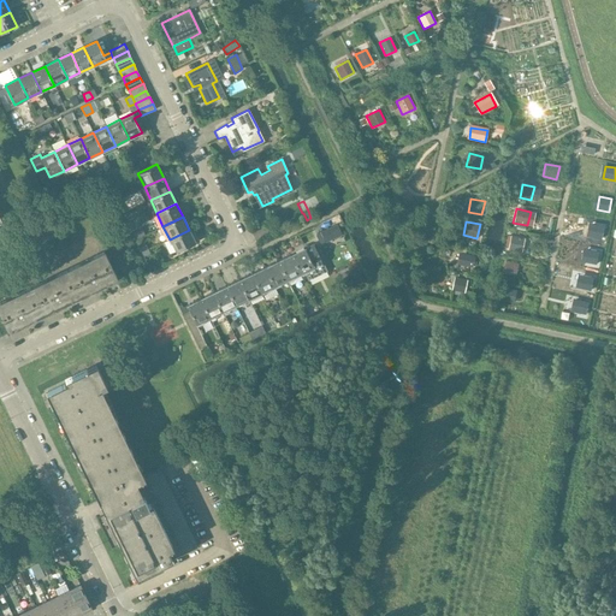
[(337,224),(315,234),(320,243),(341,234),(337,224)]
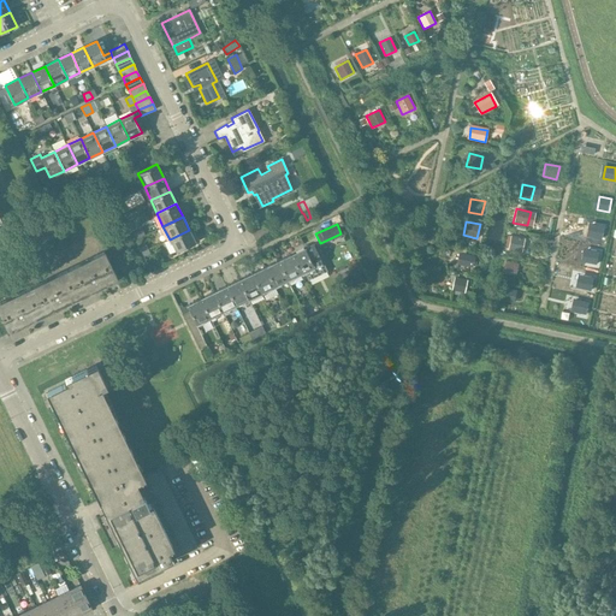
[(593,224),(591,236),(602,238),(605,226),(593,224)]
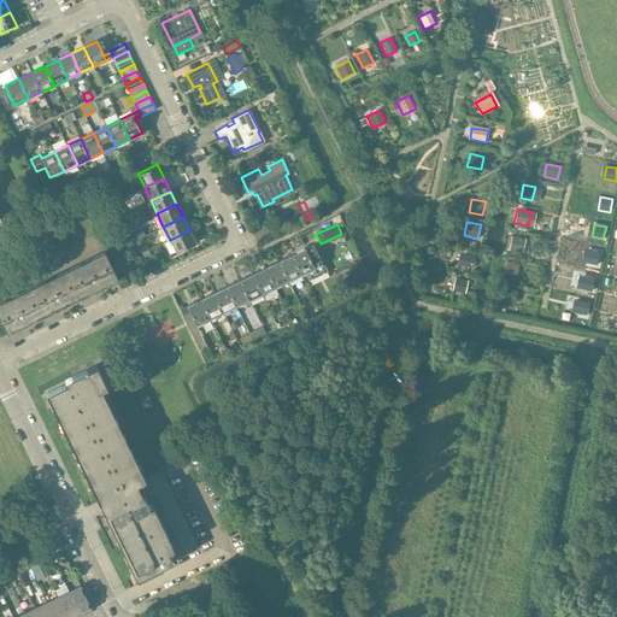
[(189,230),(170,240),(176,253),(195,244),(189,230)]
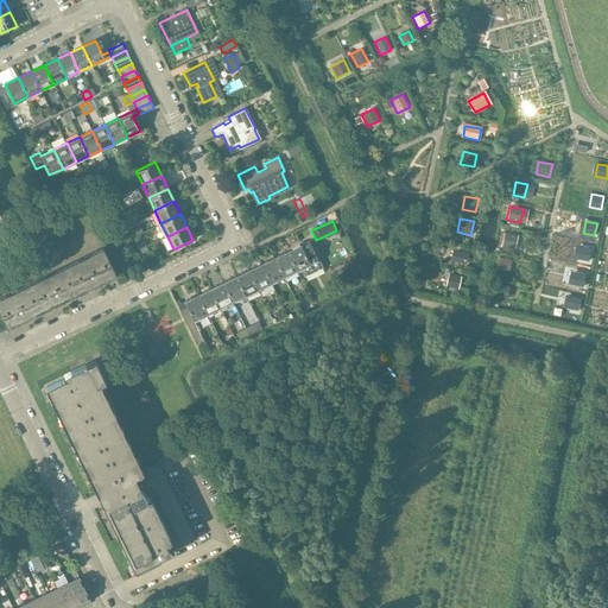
[(514,249),(518,235),(504,233),(501,246),(514,249)]
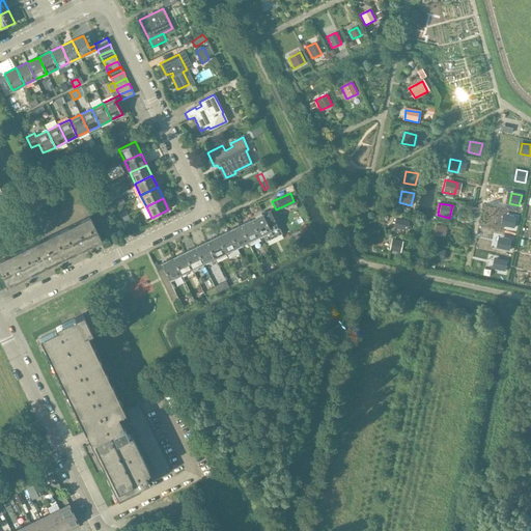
[(278,227),(270,211),(262,214),(251,220),(259,236),(271,230),(278,227)]
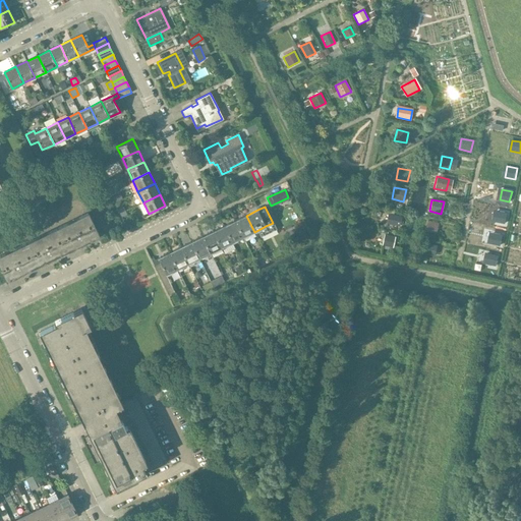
[(497,211),(495,222),(505,224),(507,213),(497,211)]
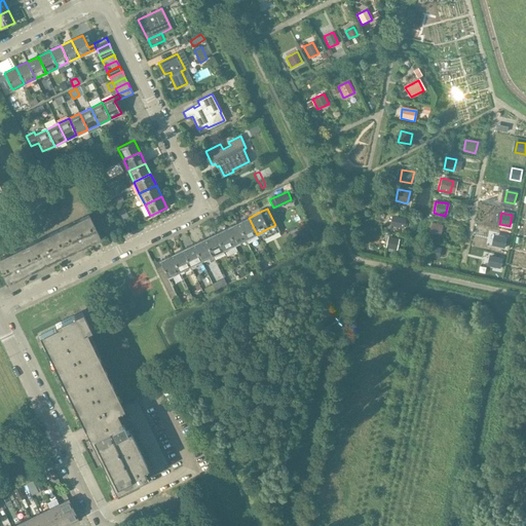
[(100,237),(88,215),(58,230),(69,253),(100,237)]
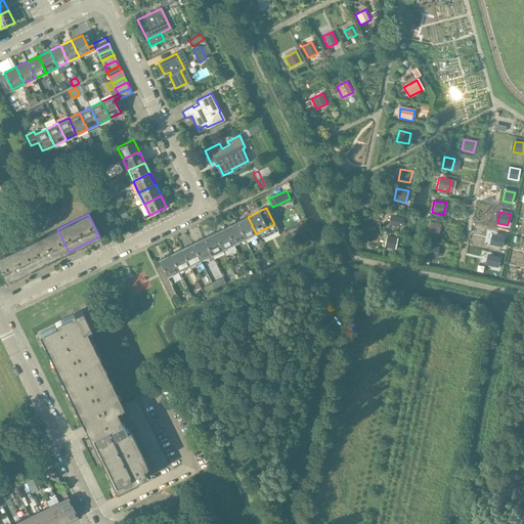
[(399,229),(402,218),(391,216),(389,227),(399,229)]
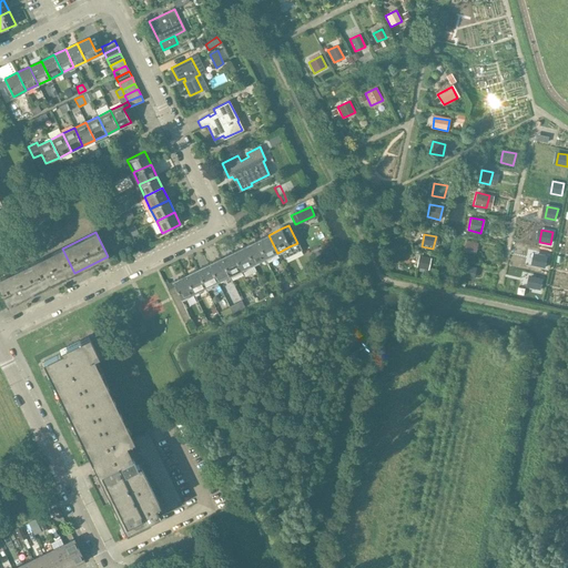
[(269,235),(256,241),(265,259),(277,253),(269,235)]
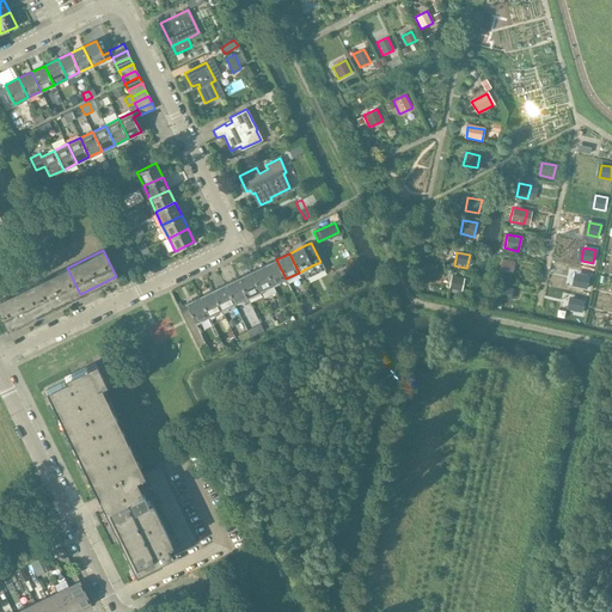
[(276,259),(264,265),(274,285),(286,279),(276,259)]
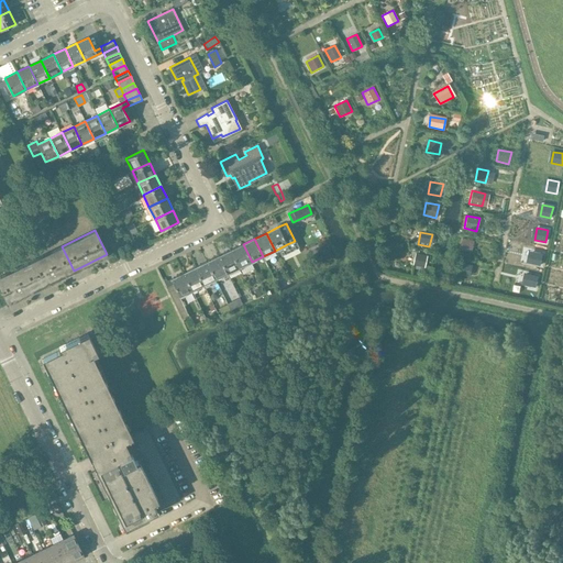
[(460,250),(472,252),(474,241),(462,239),(460,250)]
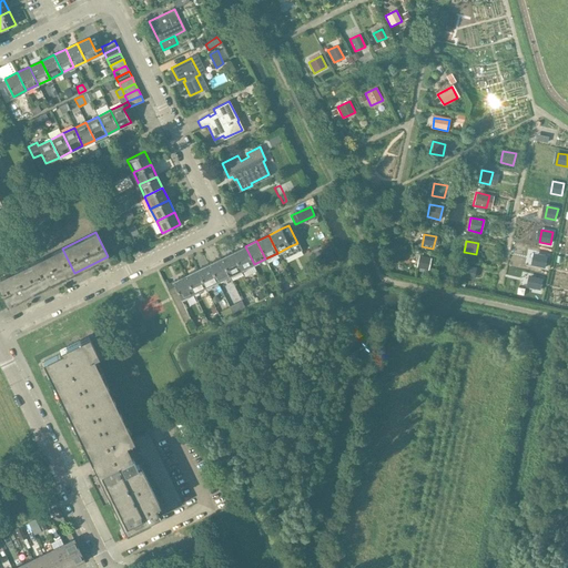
[(245,246),(233,252),(242,270),(254,264),(245,246)]
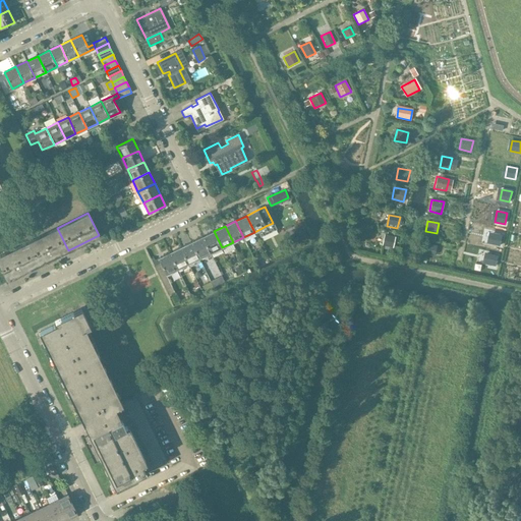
[(57,228),(25,242),(37,266),(68,250),(57,228)]
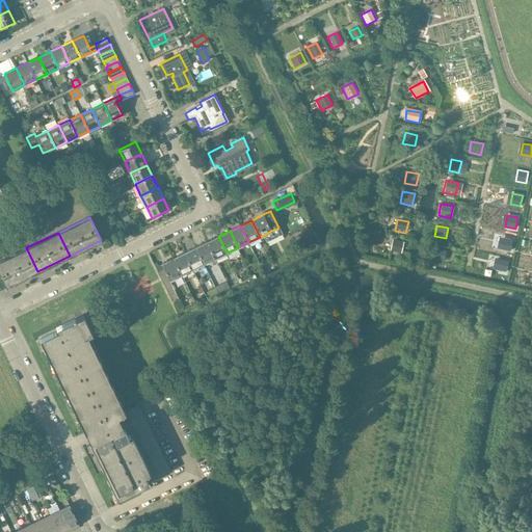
[(304,246),(315,243),(312,234),(301,238),(304,246)]
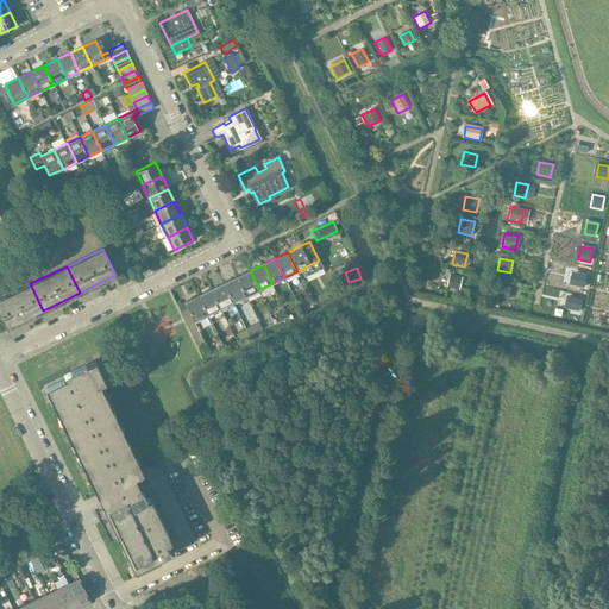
[(250,270),(237,277),(246,296),(259,289),(250,270)]
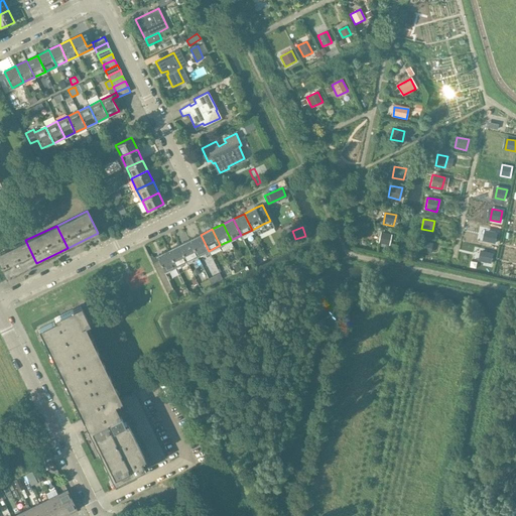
[(488,231),(486,241),(495,244),(498,233),(488,231)]
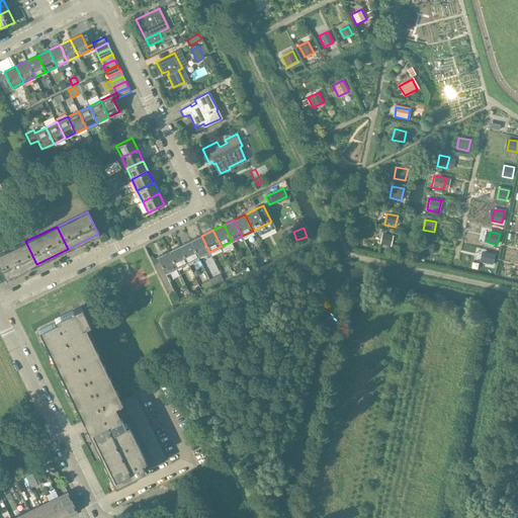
[(391,245),(393,236),(381,234),(379,243),(391,245)]
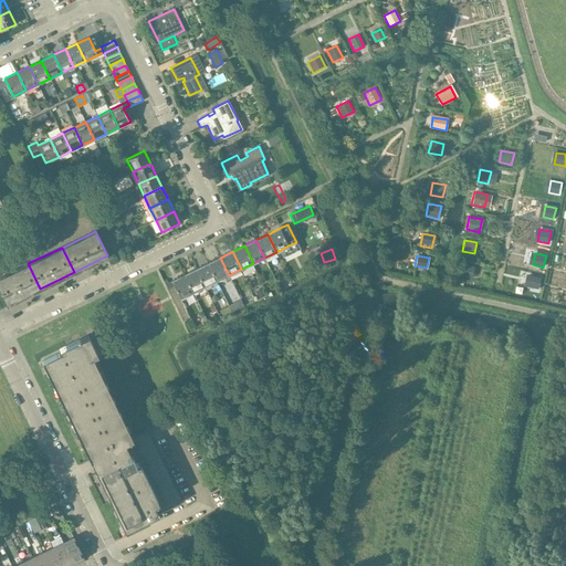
[(220,258),(208,263),(217,281),(229,275),(220,258)]
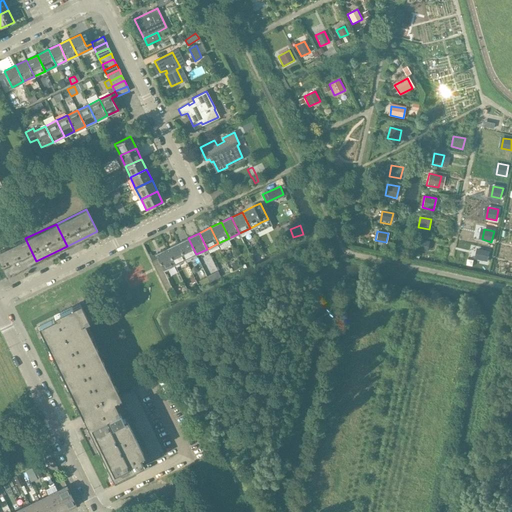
[(25,238),(0,250),(0,263),(6,276),(36,261),(25,238)]
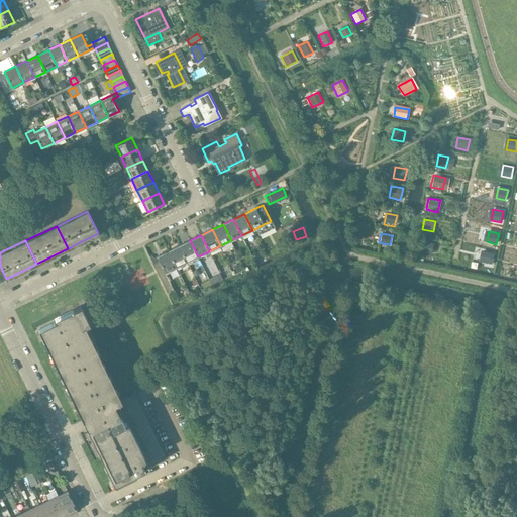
[(190,240),(180,245),(187,262),(198,256),(190,240)]
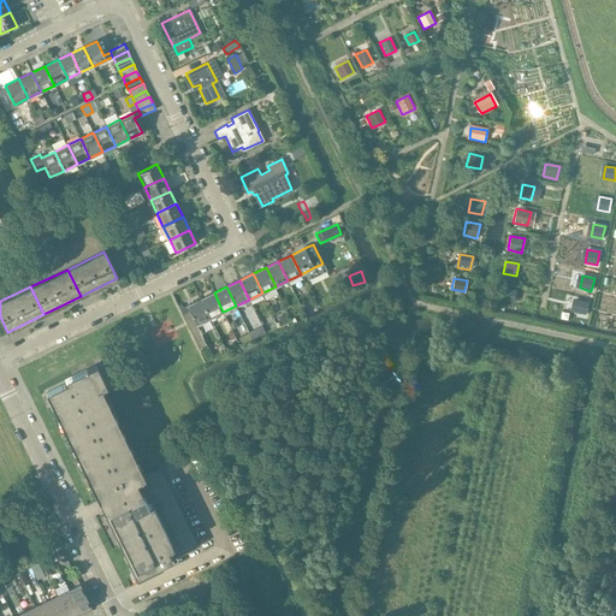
[(501,288),(498,298),(509,301),(511,290),(501,288)]
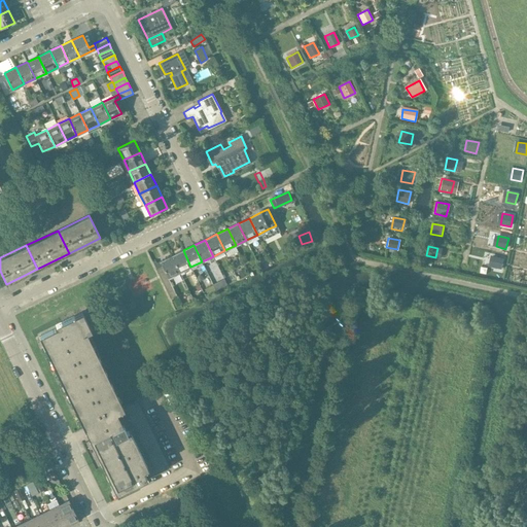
[(183,250),(172,255),(180,272),(190,267),(183,250)]
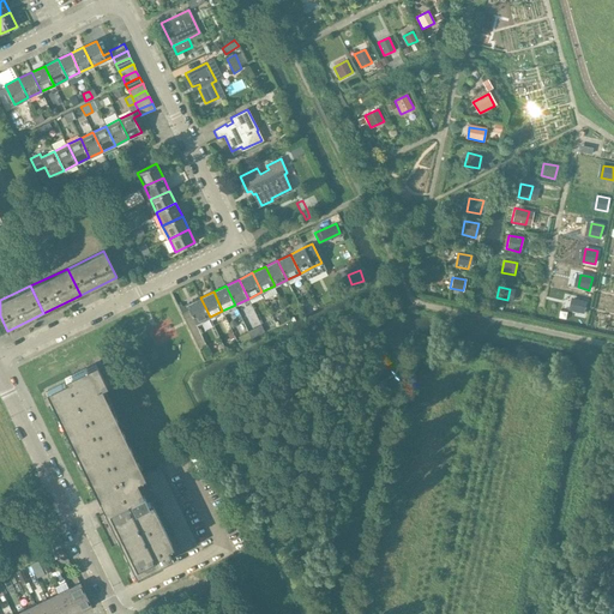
[(192,318),(194,321),(196,324),(210,317),(200,298),(186,305),(188,309),(191,313),(192,318)]
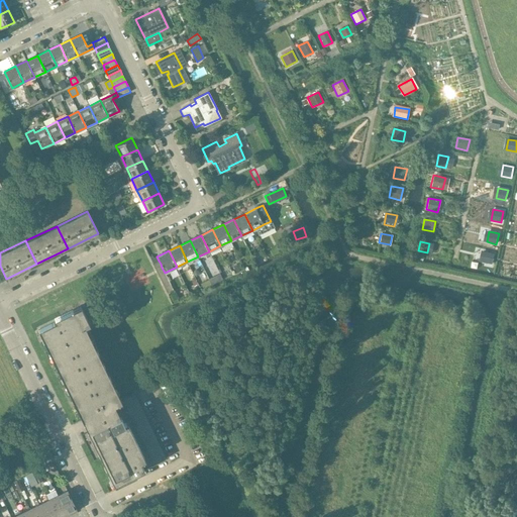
[(485,251),(482,262),(492,265),(495,253),(485,251)]
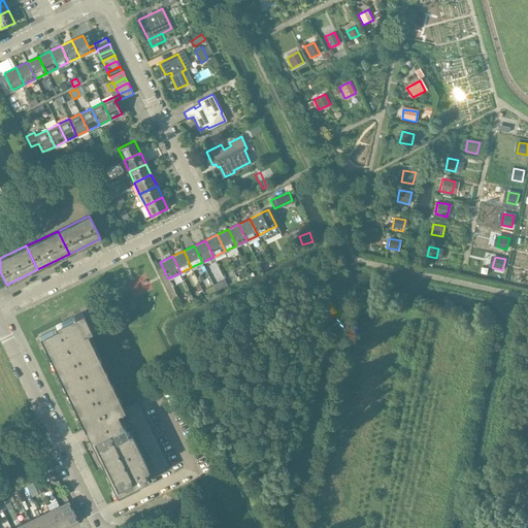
[(40,335),(39,336),(42,344),(44,343),(45,343),(48,348),(46,349),(45,350),(50,358),(51,357),(52,356),(55,361),(53,362),(52,362),(56,370),(57,370),(59,369),(61,374),(59,374),(58,375),(62,384),(63,383),(65,382),(67,387),(65,388),(64,389),(68,396),(69,396),(71,395),(73,400),(72,400),(70,401),(74,409),(75,408),(77,408),(79,413),(78,414),(77,415),(81,423),(83,422),(84,422),(87,426),(84,428),(85,429),(86,428),(91,440),(90,440),(94,449),(97,448),(99,452),(96,454),(100,462),(103,460),(105,465),(103,466),(102,466),(106,474),(109,473),(111,479),(109,480),(108,480),(112,488),(116,487),(118,491),(117,492),(117,493),(134,485),(137,484),(169,468),(163,457),(161,458),(144,424),(146,423),(147,423),(143,415),(140,416),(134,403),(125,407),(123,408),(120,401),(119,402),(117,402),(114,398),(116,397),(118,396),(113,388),(111,388),(110,389),(108,385),(109,384),(110,383),(106,374),(105,375),(104,376),(101,371),(103,370),(104,370),(100,362),(99,362),(98,363),(95,358),(97,358),(98,357),(94,349),(93,350),(91,350),(89,345),(92,343),(87,333),(91,331),(83,314),(81,312),(73,317),(74,318),(75,319),(58,327),(57,327),(40,335)]
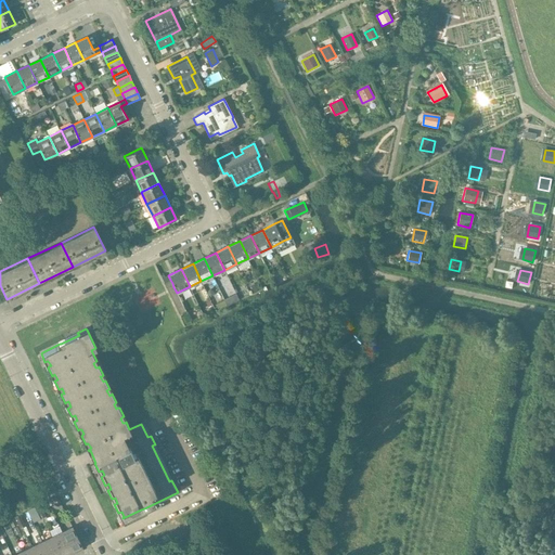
[(82,547),(72,527),(62,532),(72,553),(82,547)]
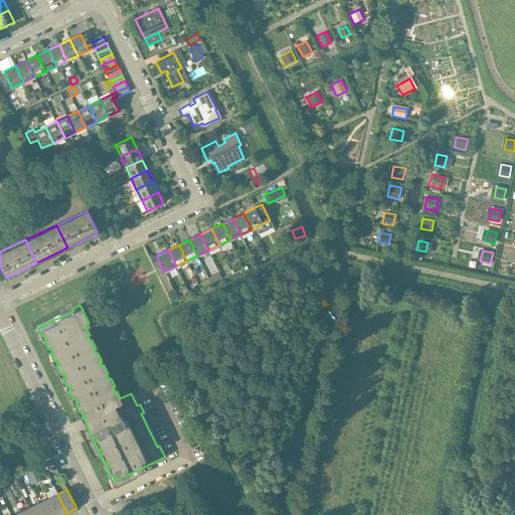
[(61,514),(66,513),(57,494),(48,498),(55,514),(61,514)]
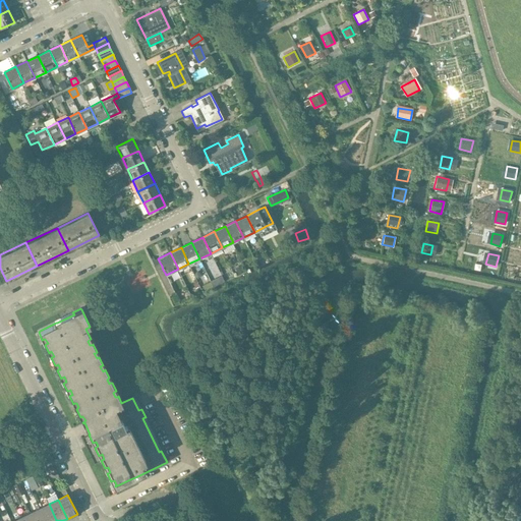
[(56,520),(49,504),(39,509),(45,520),(56,520)]
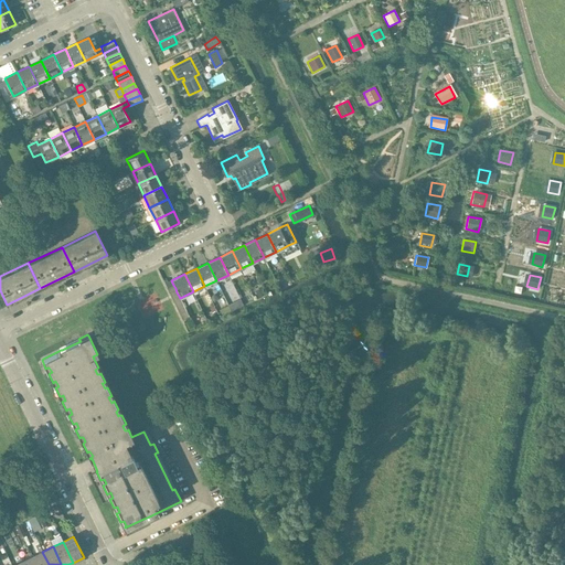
[(49,564),(42,552),(32,556),(36,564),(49,564)]
